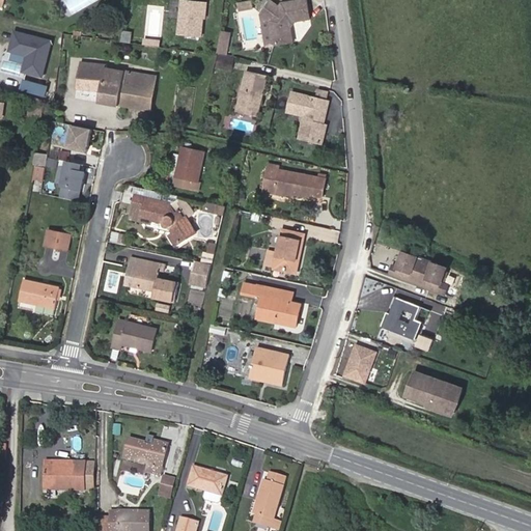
[(93,0),(63,0),(67,12),(95,4),(93,0)]
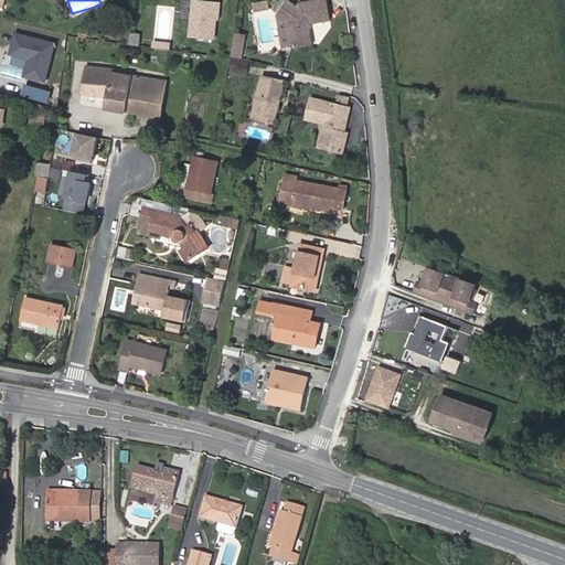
[(219,4),(192,0),(187,36),(213,41),(219,4)]
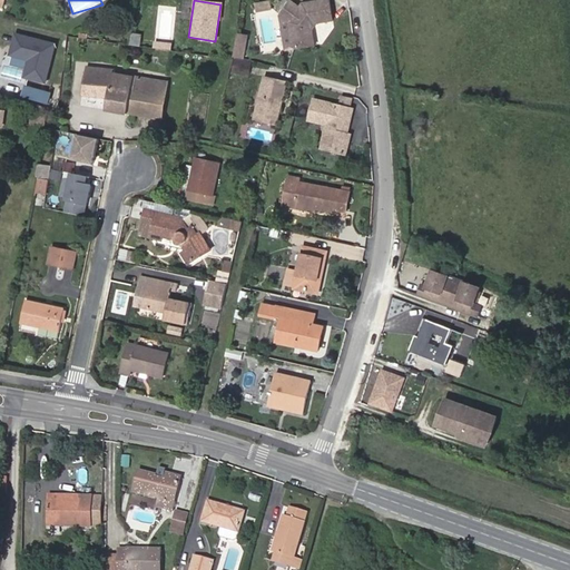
[(256,12),(272,9),(269,0),(265,0),(254,2),(256,12)]
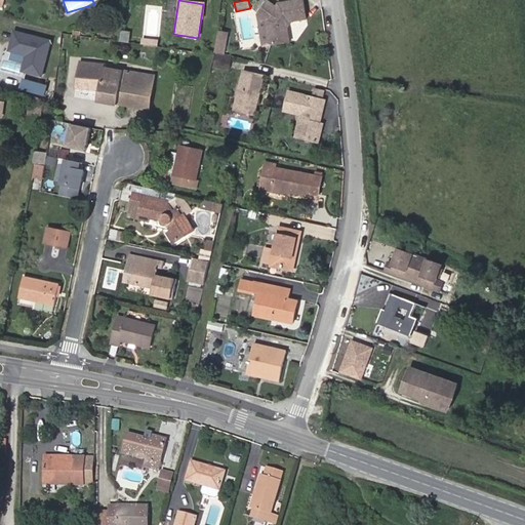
[(270,4),(259,17),(269,25),(272,49),(290,46),(288,27),(308,24),(305,4),(280,8),(278,10),(270,4)]
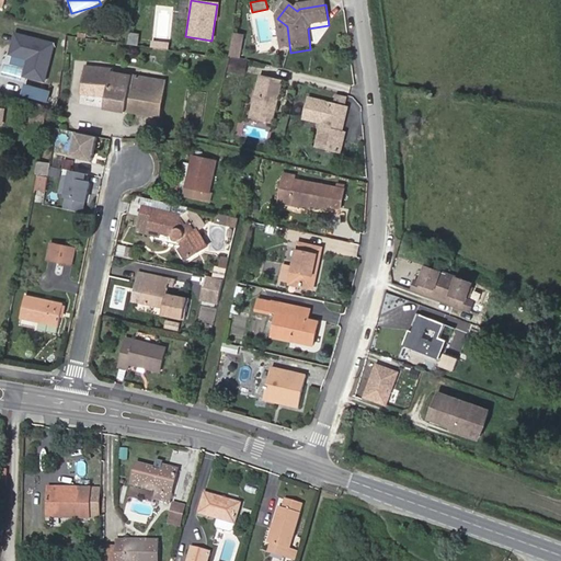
[(164,9),(163,21),(155,21),(153,41),(170,42),(172,9),(164,9)]
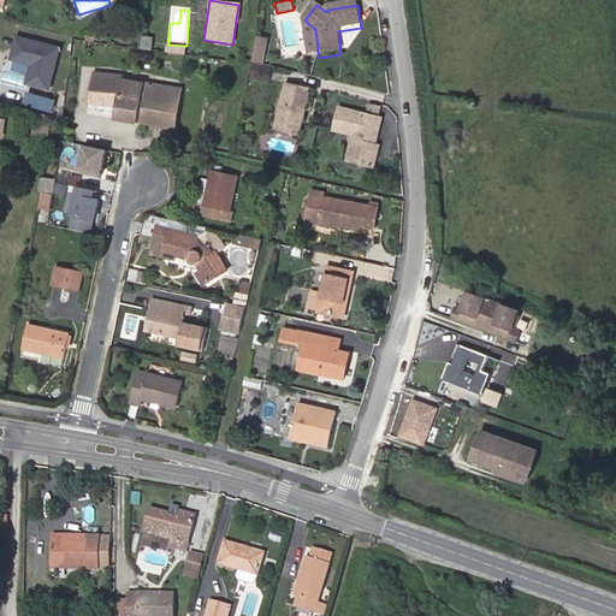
[(57,64),(61,48),(19,37),(15,54),(57,64)]
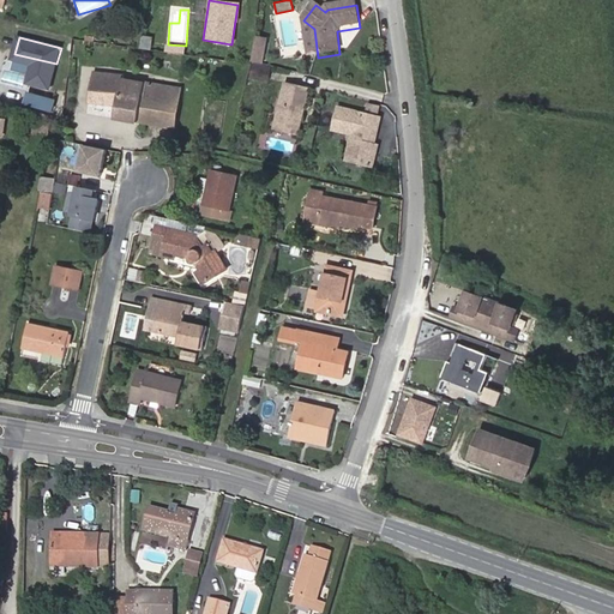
[(151,38),(143,37),(140,49),(150,50),(151,38)]
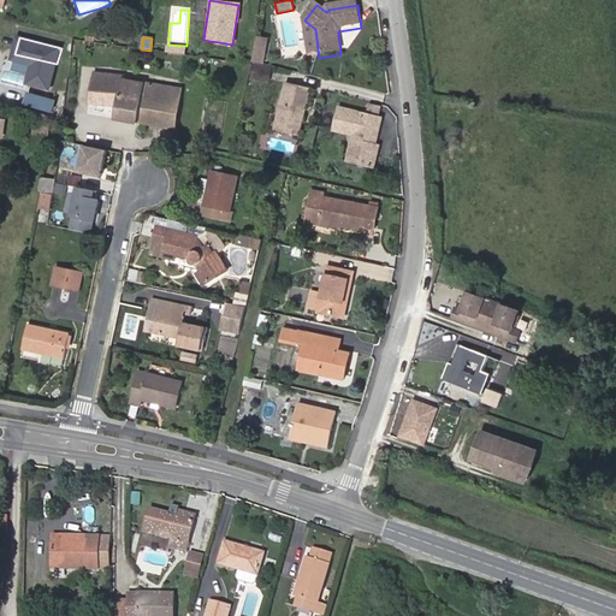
[(264,46),(254,46),(253,65),(261,66),(264,46)]
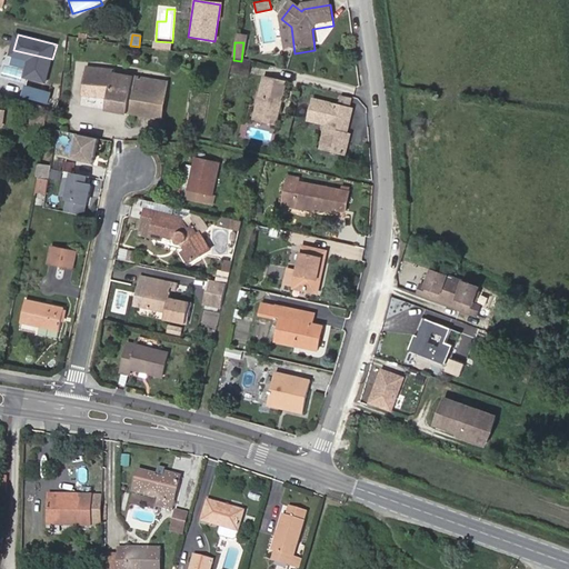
[(47,82),(52,59),(13,50),(12,55),(31,59),(27,77),(47,82)]
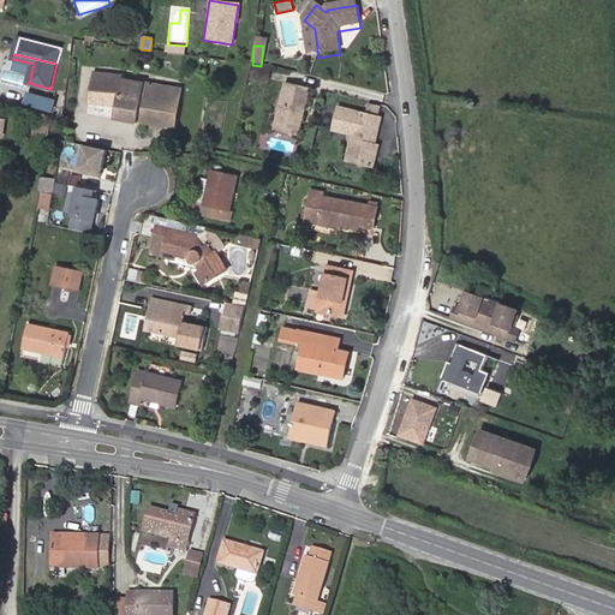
[(175,130),(183,89),(123,79),(123,76),(94,72),(89,103),(118,107),(115,119),(175,130)]
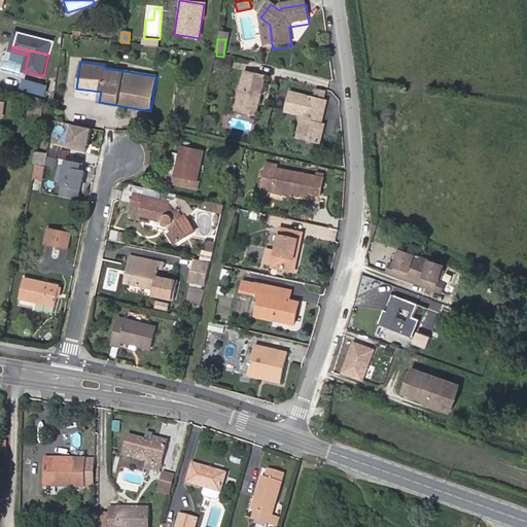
[(257,99),(259,99),(266,76),(243,72),(234,112),(255,117),(258,104),(256,103),(257,99)]
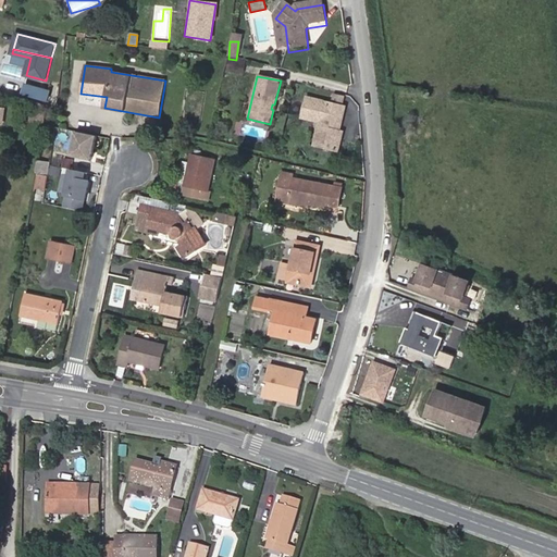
[(45,106),(48,96),(26,89),(23,99),(45,106)]
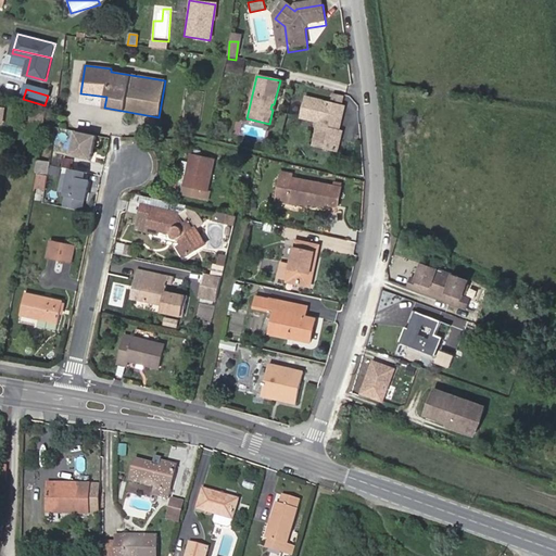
[(345,105),(307,97),(302,118),(319,123),(318,128),(324,130),(319,147),(339,151),(342,138),(339,134),(345,105)]
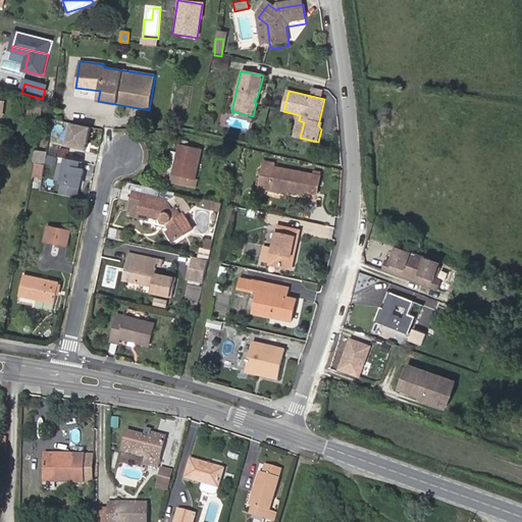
[(304,122),(299,120),(295,137),(300,138),(304,122)]
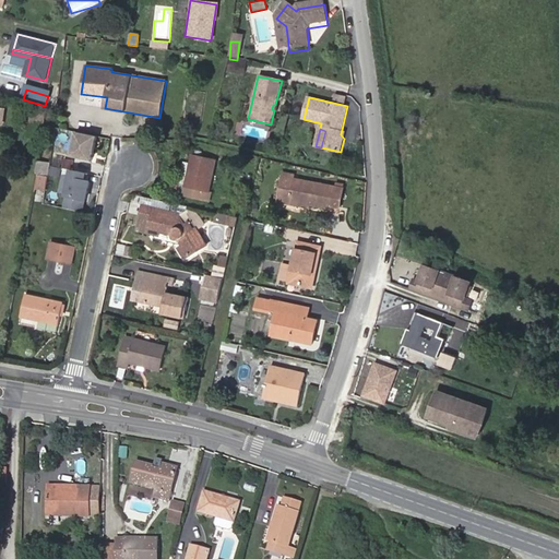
[(93,161),(98,138),(76,133),(72,156),(93,161)]
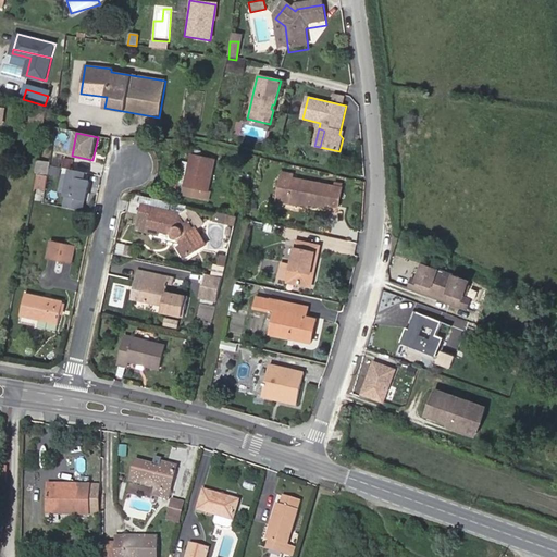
[(207,199),(208,190),(214,160),(190,156),(189,162),(185,183),(185,186),(184,195),(207,199)]
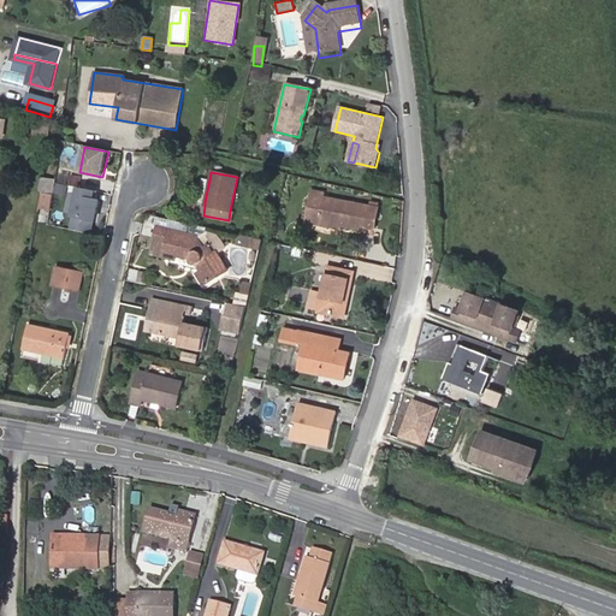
[(69,185),(78,187),(81,176),(70,175),(69,185)]
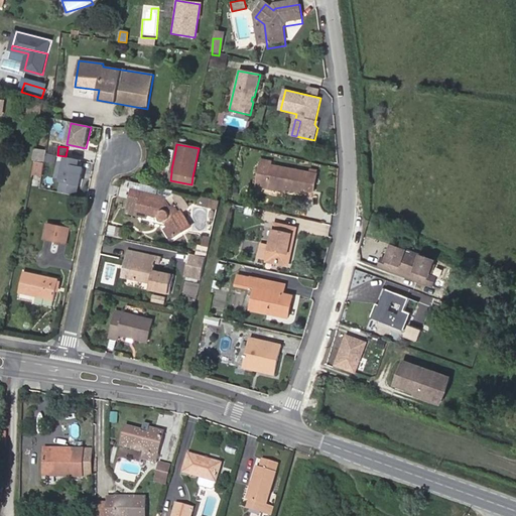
[(44,163),(46,151),(39,150),(40,150),(36,149),(34,161),(44,163)]
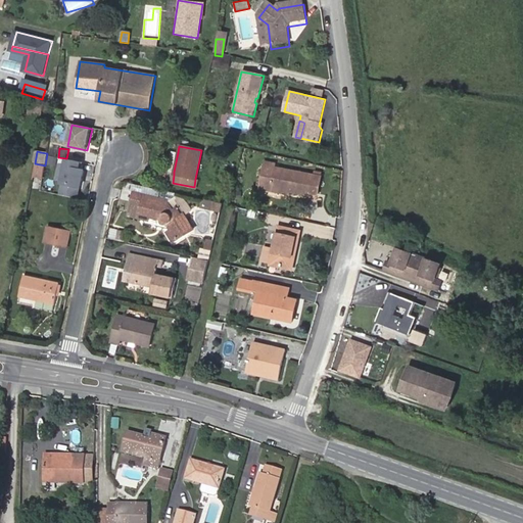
[(178,152),(171,151),(167,171),(174,172),(178,152)]
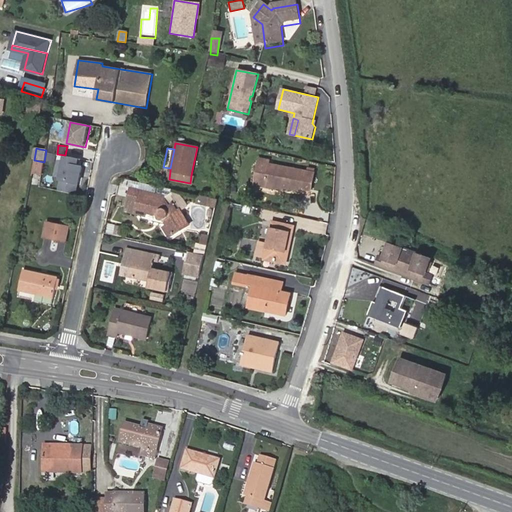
[(52,162),(54,154),(47,153),(45,161),(52,162)]
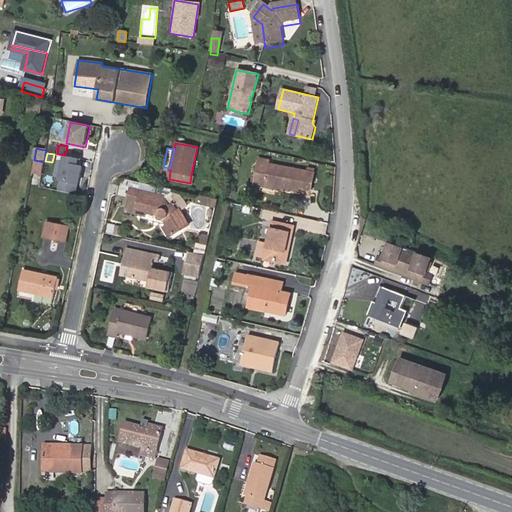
[(61,178),(65,156),(59,155),(54,177),(61,178)]
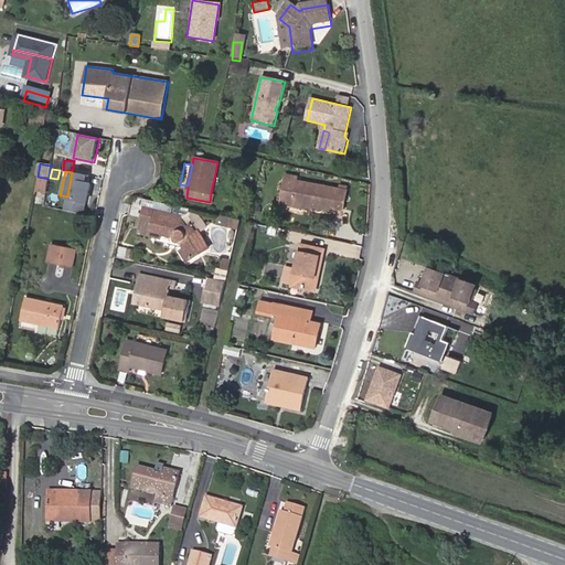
[(87,176),(72,172),(67,196),(66,199),(67,199),(65,208),(84,212),(86,202),(87,202),(91,183),(88,183),(86,182),(87,176)]
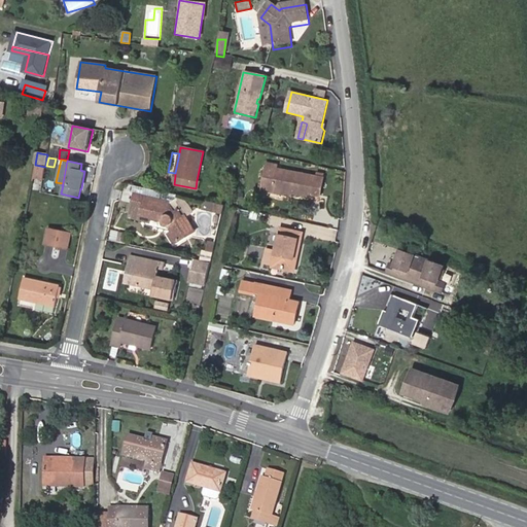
[(261,189),(273,191),(274,187),(292,190),(291,194),(312,197),(313,195),(320,196),(324,174),(317,173),(316,177),(277,169),(278,166),(267,164),(261,189)]
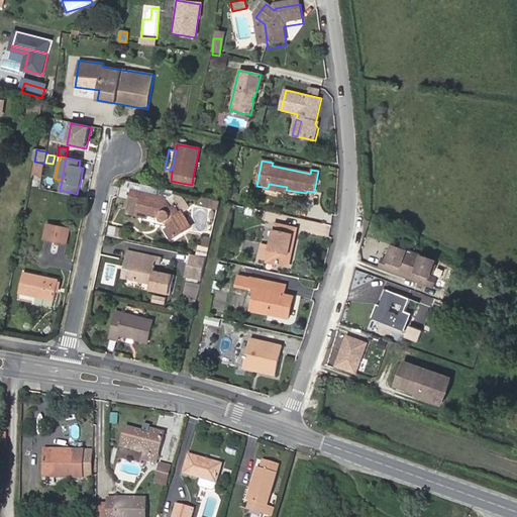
[(42,177),(44,164),(34,162),(32,175),(42,177)]
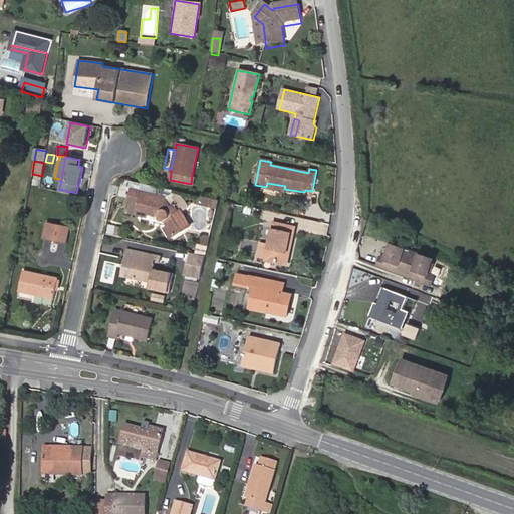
[(267,183),(266,187),(283,191),(284,189),(285,186),(267,183)]
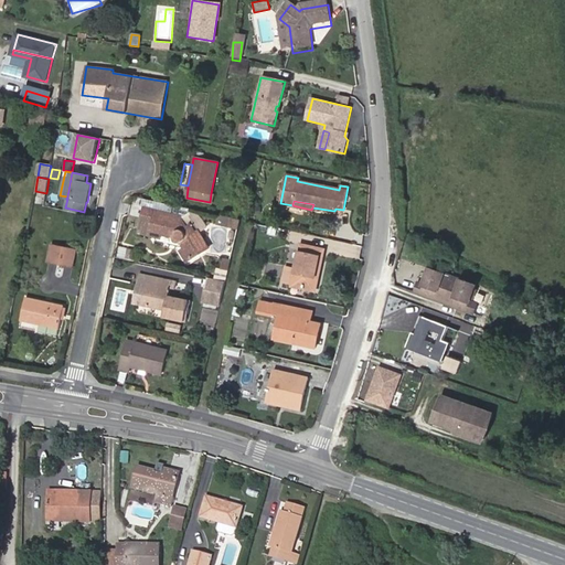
[(194,234),(196,233),(190,223),(187,225),(180,216),(145,209),(141,225),(151,228),(149,235),(162,238),(162,235),(173,237),(174,235),(176,233),(177,232),(179,231),(182,231),(184,233),(185,235),(185,237),(184,240),(183,242),(181,243),(185,249),(181,252),(188,262),(205,252),(194,234)]
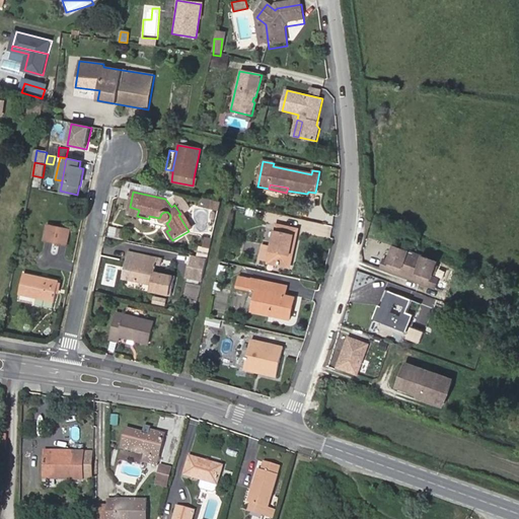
[(171,195),(165,199),(171,207),(174,205),(180,214),(178,215),(189,231),(192,229),(171,195)]
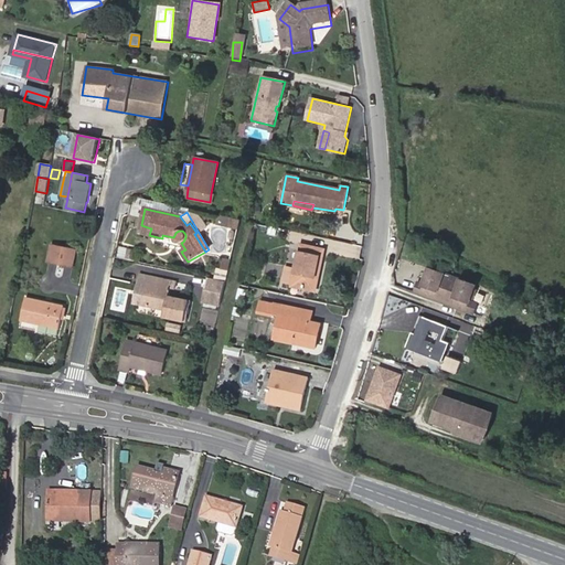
[(49,263),(64,265),(67,248),(52,245),(49,263)]
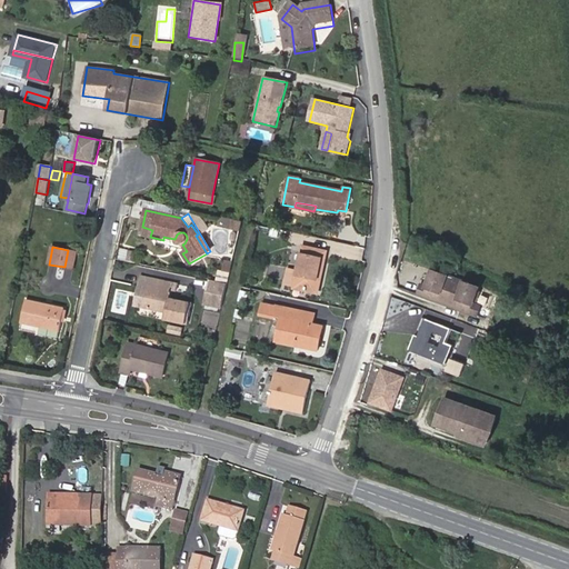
[(318,273),(321,275),(327,252),(302,247),(298,271),(288,269),(285,285),(295,286),(293,289),(313,293),(318,273)]
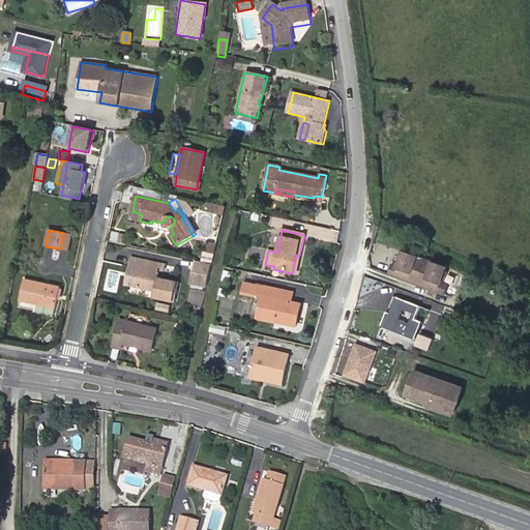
[(63,233),(60,248),(68,251),(71,235),(63,233)]
